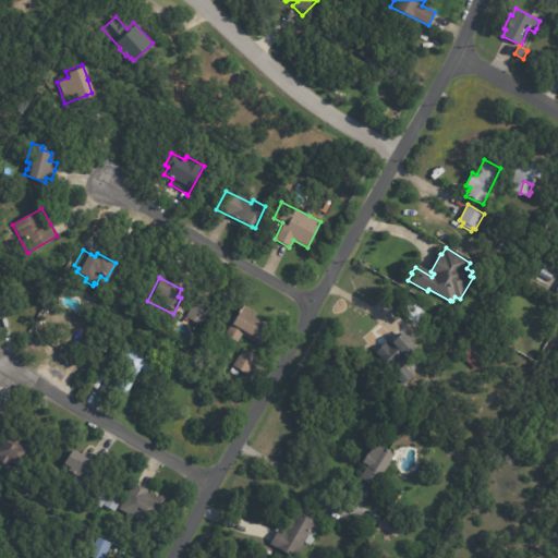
[(197,296),(211,304),(201,326),(185,318),(196,296),(197,296)]
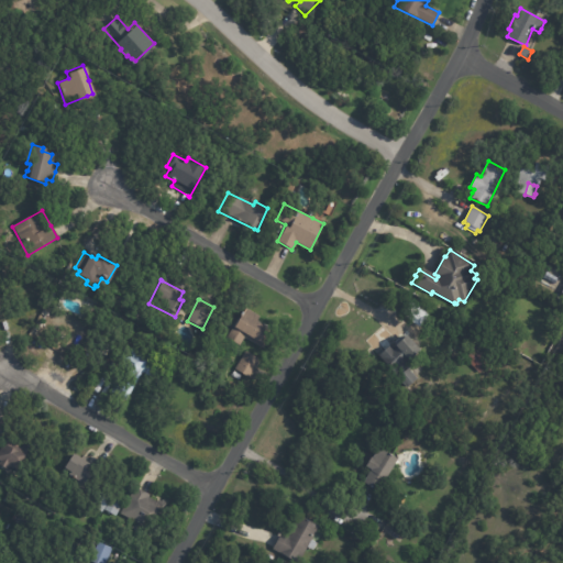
[(268,331),(267,333),(271,335),(262,350),(244,338),(239,346),(227,339),(245,308),(260,317),(256,321),(269,330),(268,331)]
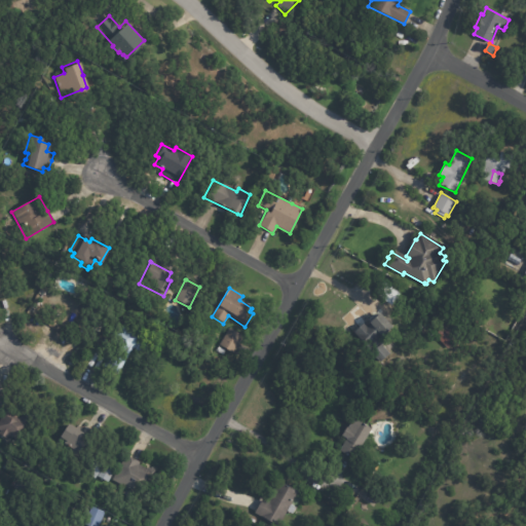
[(390,305),(399,294),(389,288),(381,299),(390,305)]
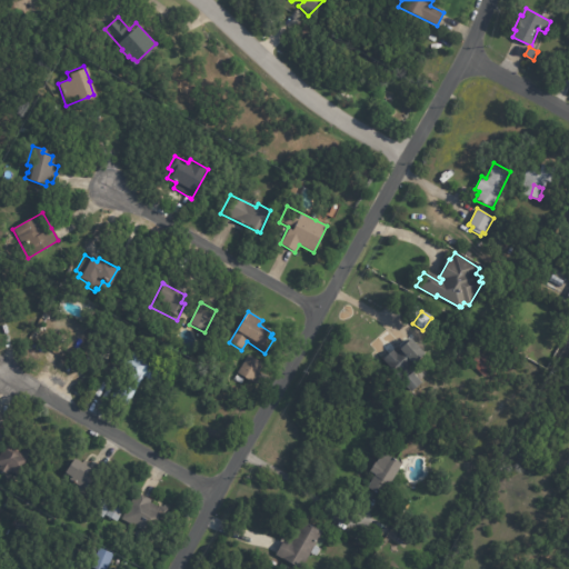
[(419,350),(423,355),(411,365),(411,363),(409,366),(407,363),(400,369),(406,376),(400,380),(381,359),(393,348),(397,352),(398,350),(397,349),(399,348),(397,347),(399,345),(400,346),(409,338),(419,350)]
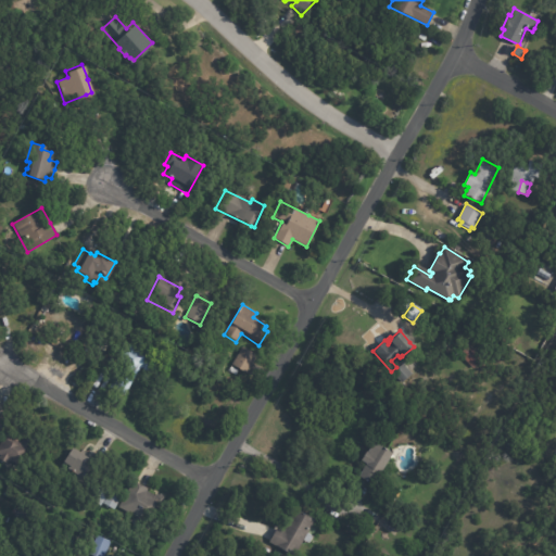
[(106,387),(112,378),(123,384),(131,371),(126,373),(117,350),(133,342),(135,346),(144,343),(153,369),(143,373),(141,368),(139,369),(123,396),(106,387)]
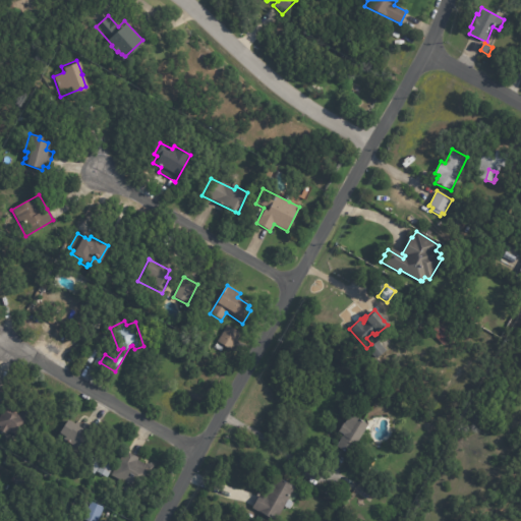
[(439,324),(452,338),(443,346),(430,332),(439,324)]
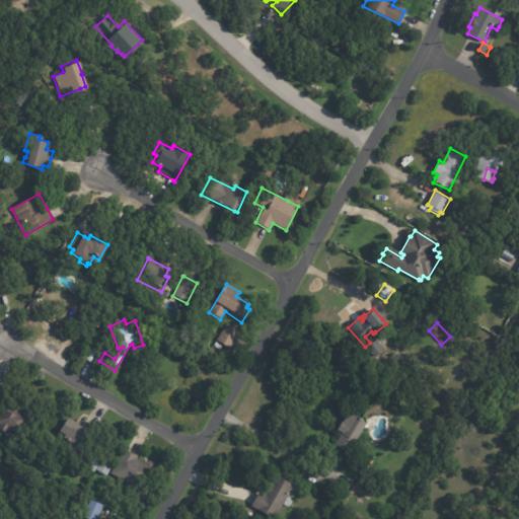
[(240,332),(229,350),(215,341),(226,323),(240,332)]
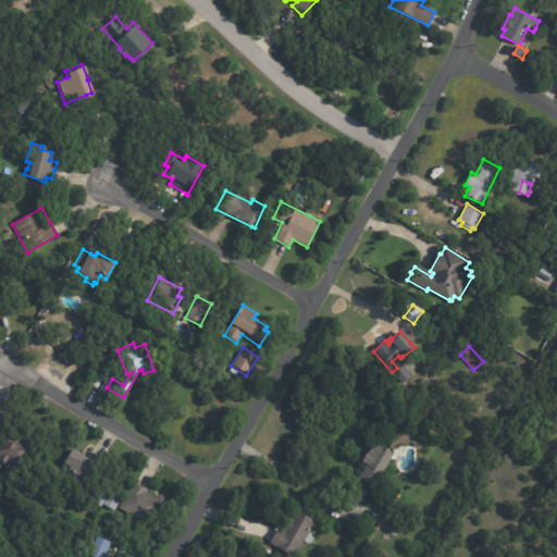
[(238,371),(235,376),(229,373),(232,368),(238,371)]
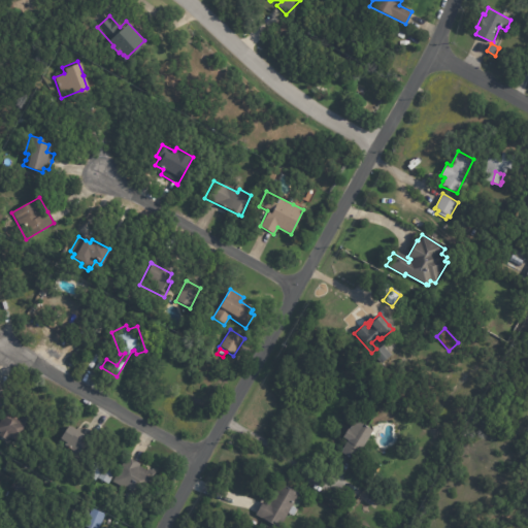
[(8,408),(0,410),(0,395),(5,394),(8,408)]
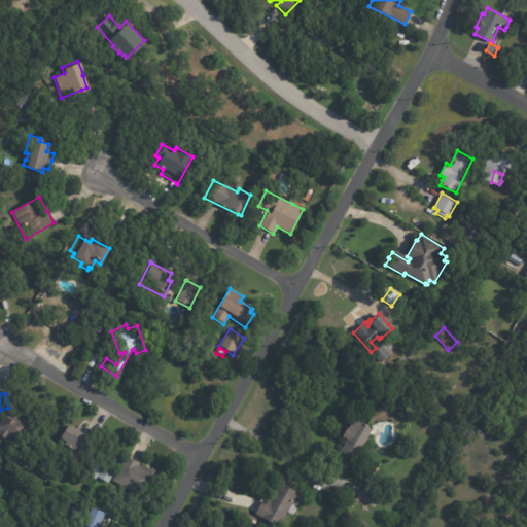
[(0,418),(4,412),(18,420),(21,417),(29,422),(15,442),(6,436),(4,440),(0,436),(0,418)]
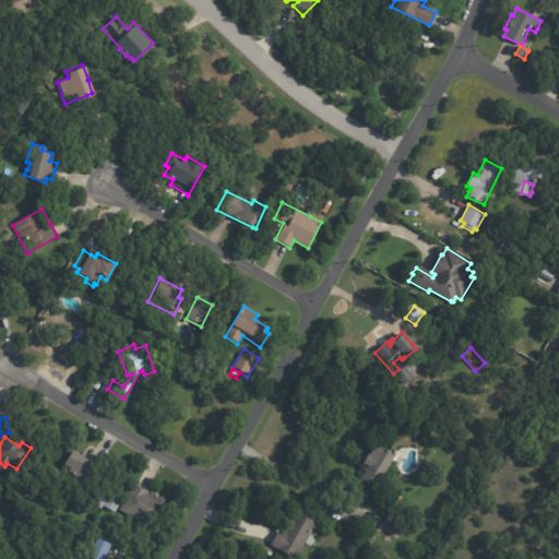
[(393,456),(375,488),(359,478),(367,466),(361,462),(367,453),(368,454),(373,444),(383,450),(384,449),(389,451),(388,453),(393,456)]
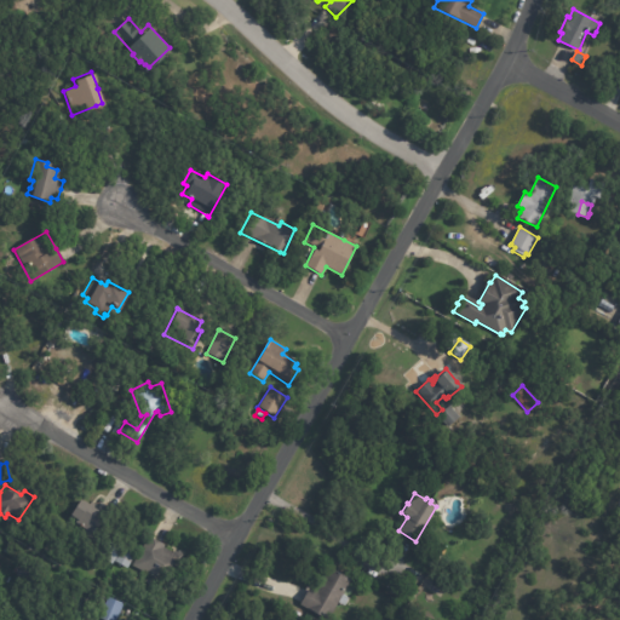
[(91,507),(95,510),(99,503),(112,510),(107,518),(109,520),(99,535),(68,516),(79,499),(91,507)]
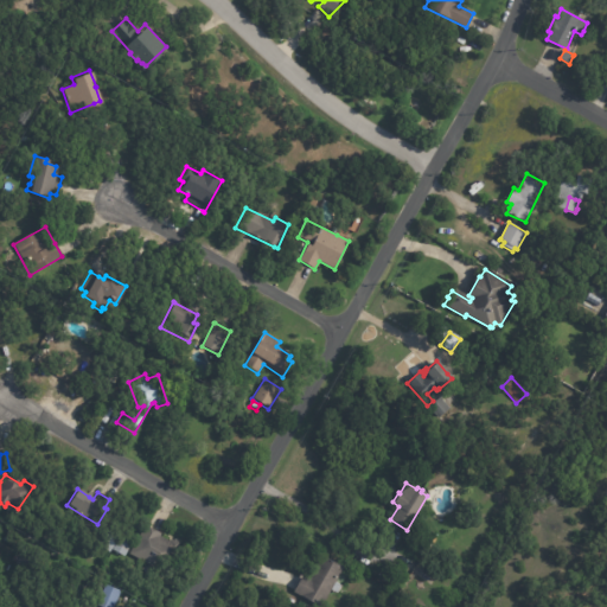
[(147,528),(160,535),(159,537),(170,542),(170,541),(174,540),(179,542),(180,547),(186,549),(180,560),(172,554),(160,575),(127,556),(145,525),(147,528)]
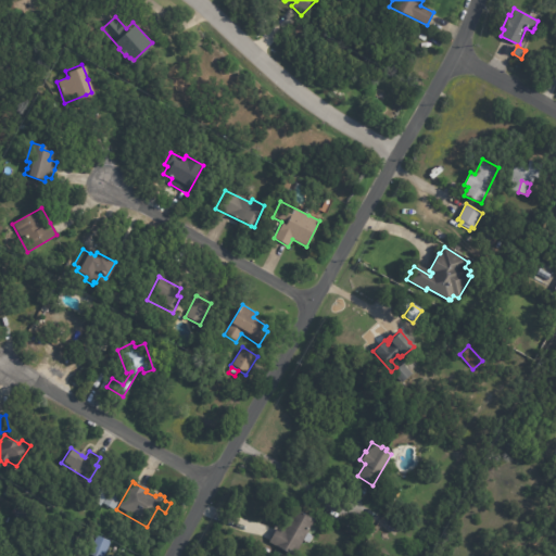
[(96,485),(108,493),(109,491),(119,497),(113,510),(102,504),(106,496),(105,495),(99,506),(87,500),(96,485)]
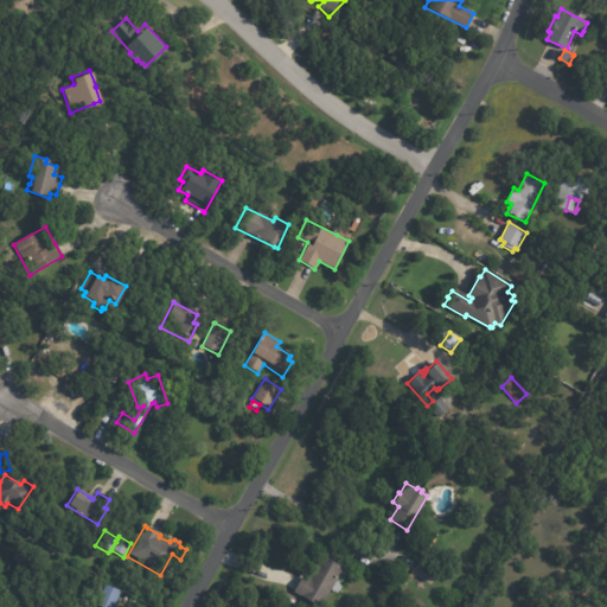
[(318,606),(293,593),(301,576),(308,580),(323,556),(343,568),(334,582),(342,586),(337,594),(331,590),(320,606),(318,606)]
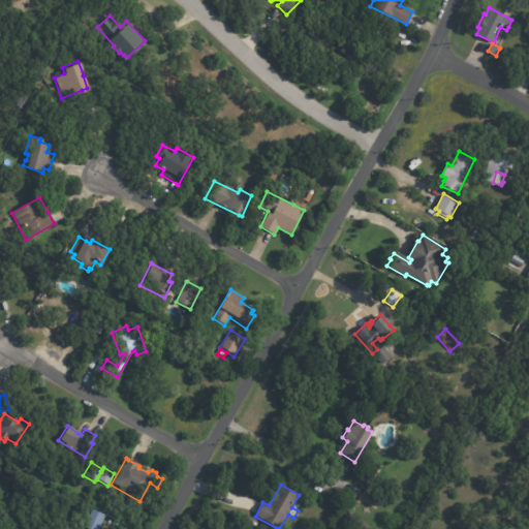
[(98,528),(103,514),(89,509),(83,528),(98,528)]
